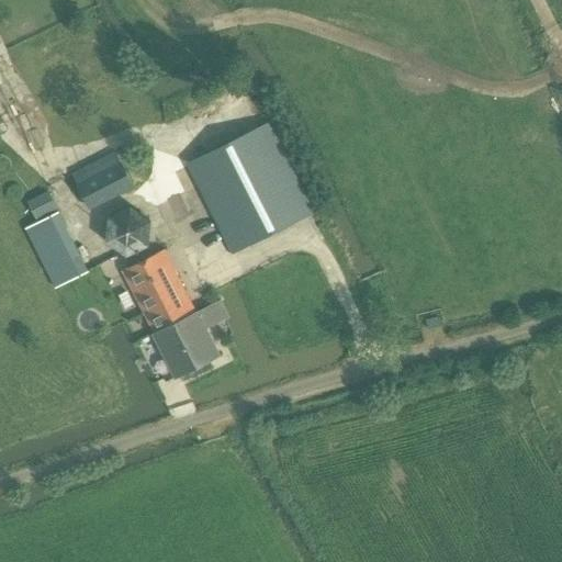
[(233,253),(313,211),(268,122),(188,164),(233,253)]
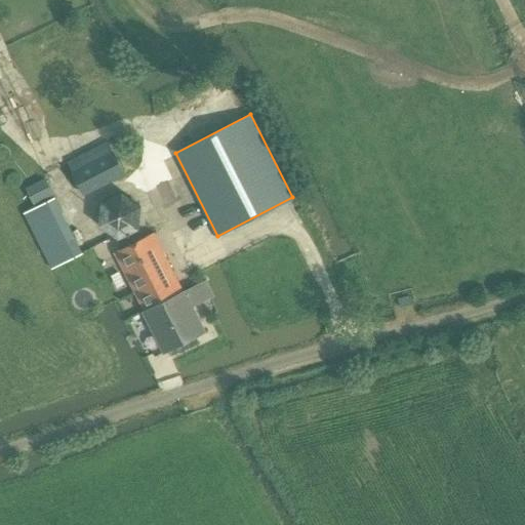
[(84,195),(125,174),(108,143),(68,163),(84,195)]
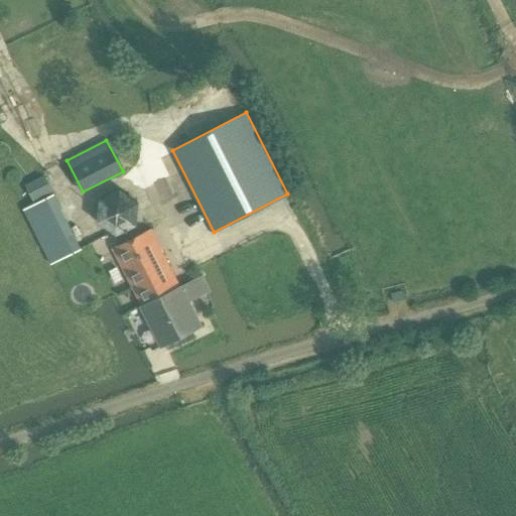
[(34,202),(51,192),(43,176),(26,185),(34,202)]
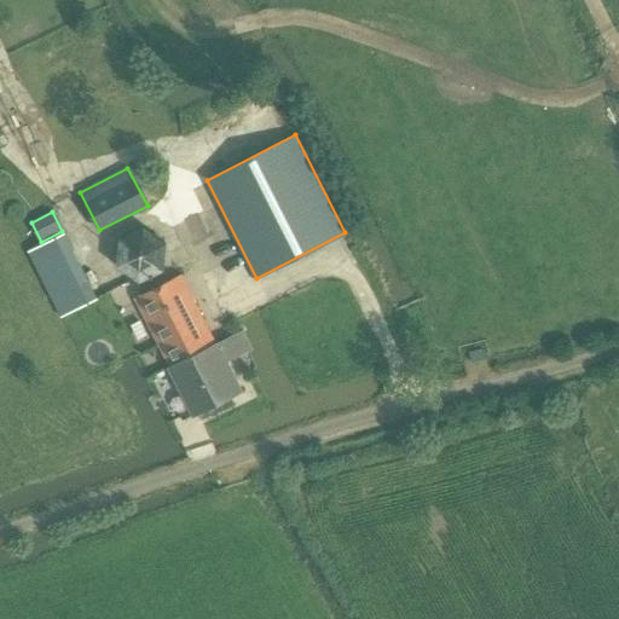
[(165,271),(166,242),(143,227),(119,239),(117,267),(139,282),(165,271)]
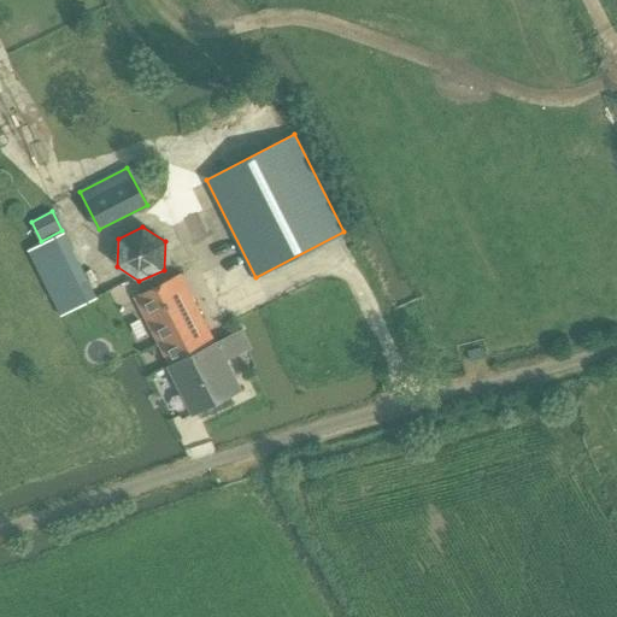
[(86,304),(97,299),(64,234),(29,252),(62,317),(86,304)]
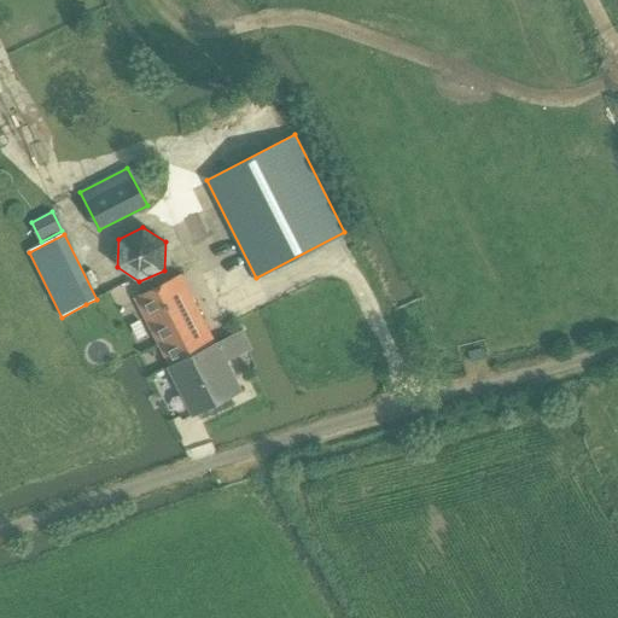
[(208,330),(180,275),(135,298),(151,330),(170,367),(215,344),(208,330)]
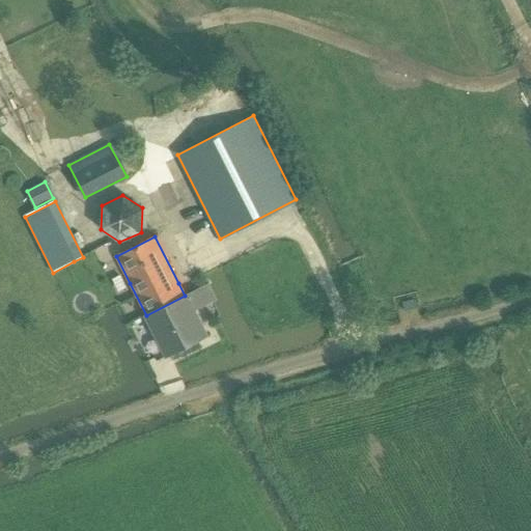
[(195,310),(212,302),(216,300),(208,284),(185,296),(146,315),(146,316),(144,317),(165,358),(207,336),(195,310)]
